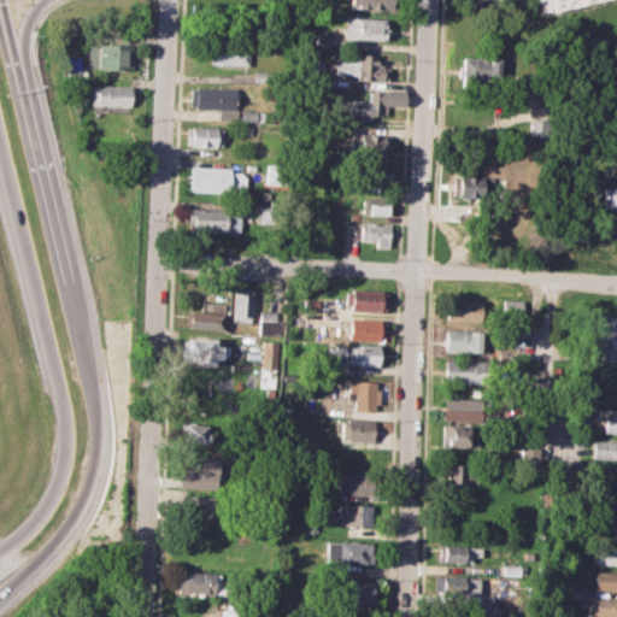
[(544,0),(546,10),(598,0),(544,0)]
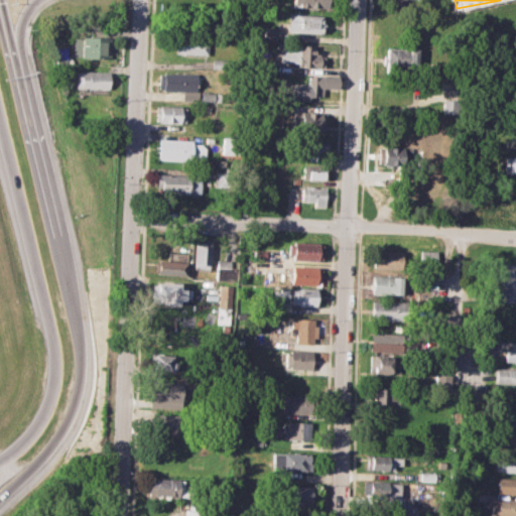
[(288,14),(321,15),(321,32),(287,32),(288,14)]
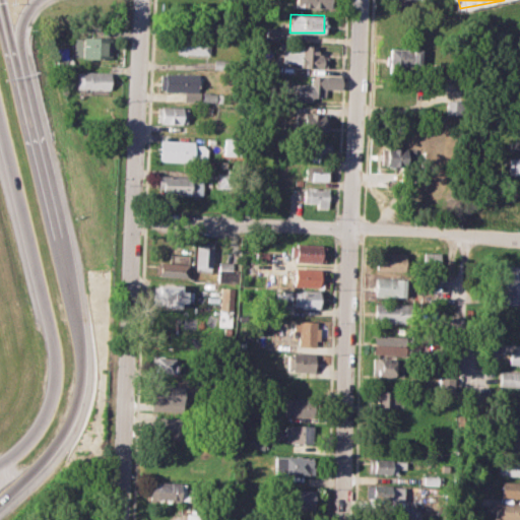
[(264,26),(278,26),(278,40),(264,39),(264,26)]
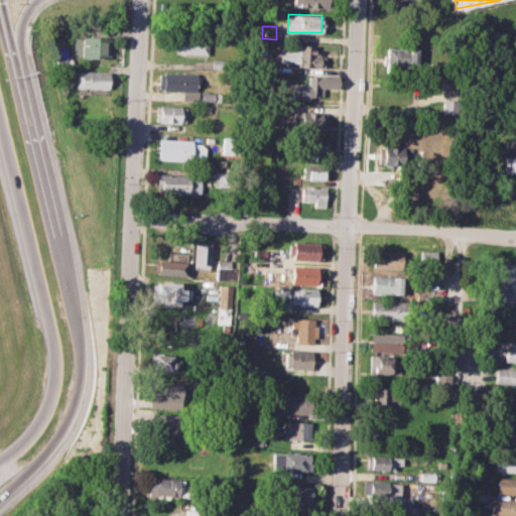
[(76,36),(113,37),(112,57),(75,56),(76,36)]
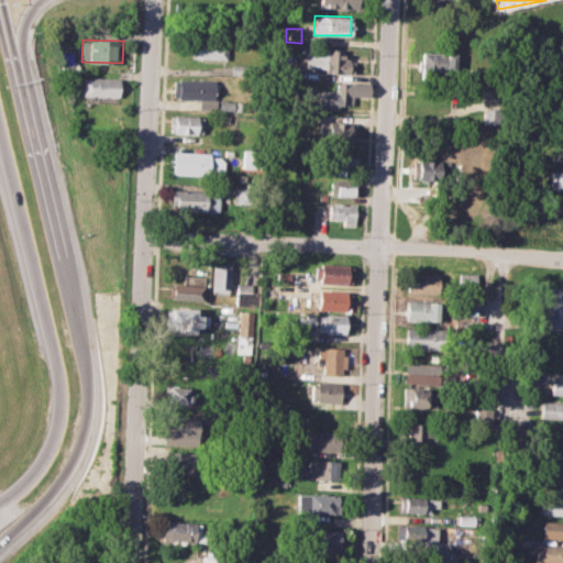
[(192,40),(225,41),(225,58),(192,57),(192,40)]
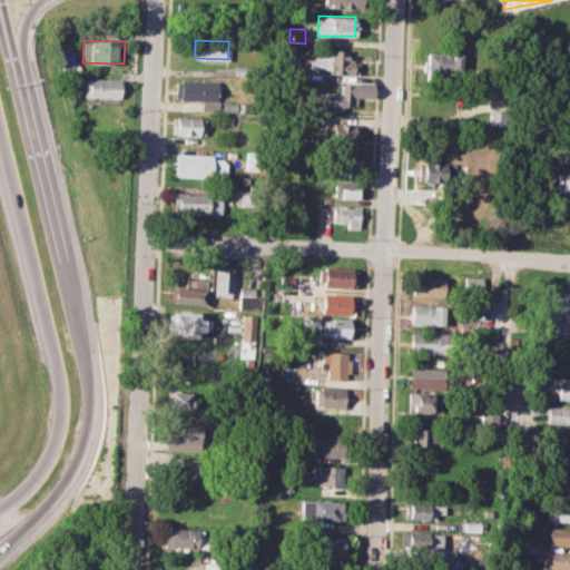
[(310,48),(347,50),(346,55),(353,55),(352,61),(359,61),(357,72),(325,71),(326,68),(308,67),(310,48)]
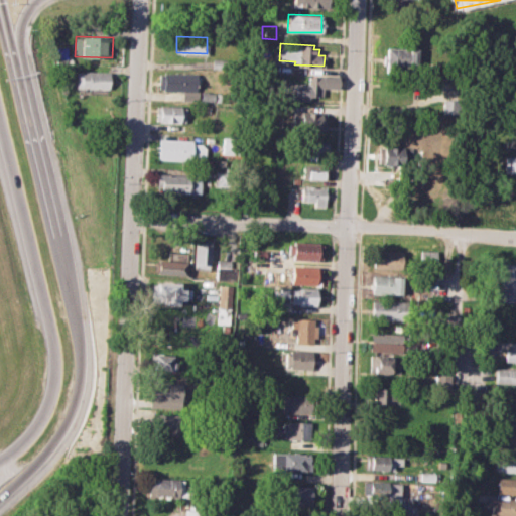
[(56,45),(69,46),(69,62),(55,62),(56,45)]
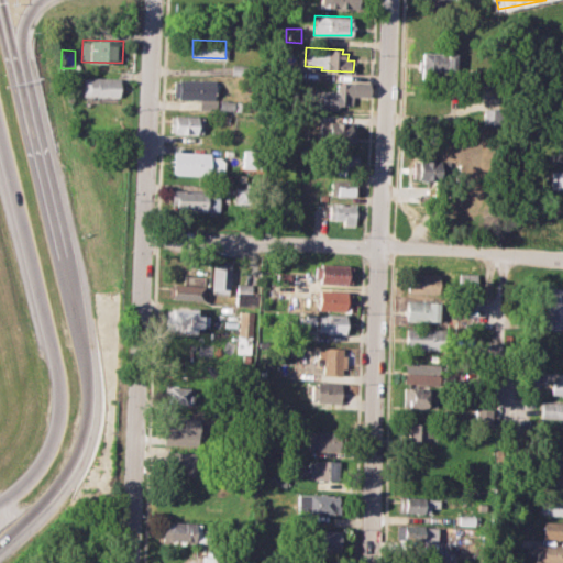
[(421,51),(455,52),(455,72),(420,70),(421,51)]
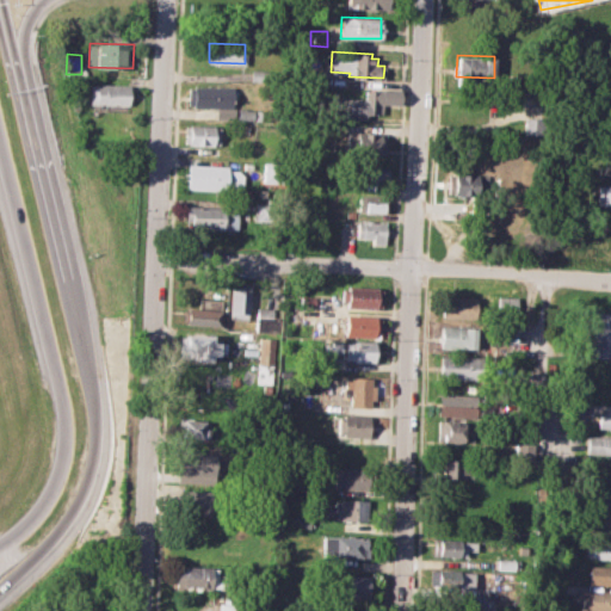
[(251,69),(269,71),(269,81),(250,80),(251,69)]
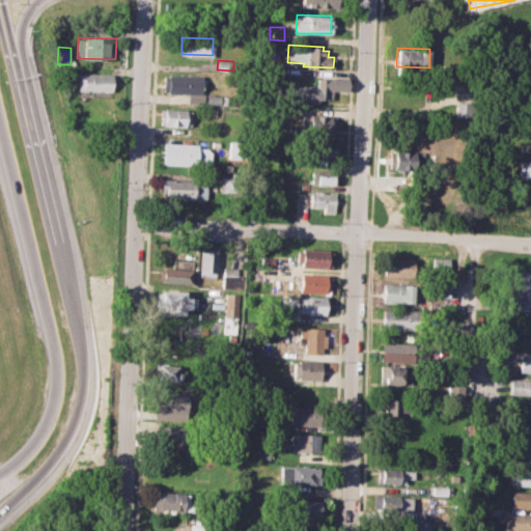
[(80,73),(113,73),(112,90),(80,90),(80,73)]
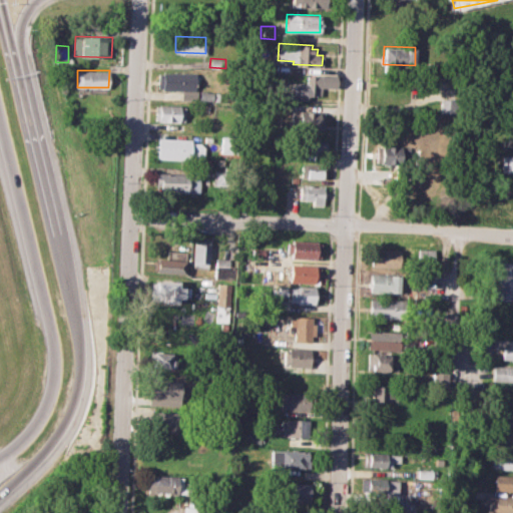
[(159,71),(196,72),(195,99),(182,99),(182,89),(158,88),(159,71)]
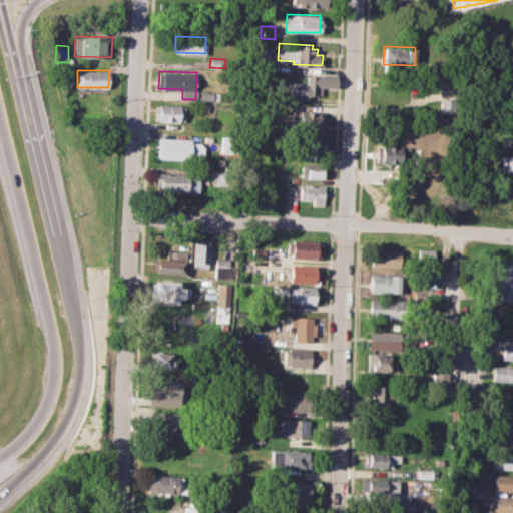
[(305,74),(337,75),(336,87),(321,87),(321,95),(307,94),(307,99),(282,98),(282,81),(305,82),(305,74)]
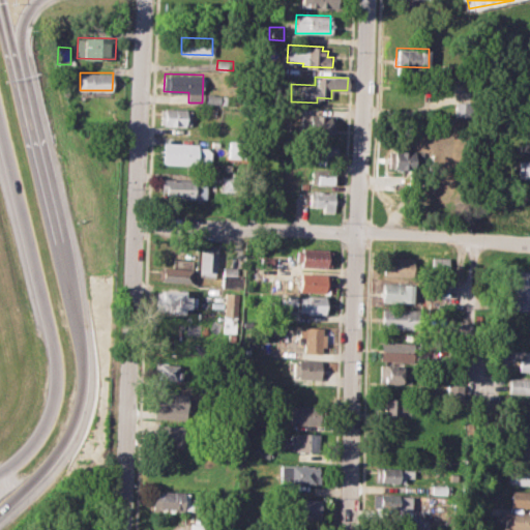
[(206,102),(206,92),(221,93),(221,104),(206,102)]
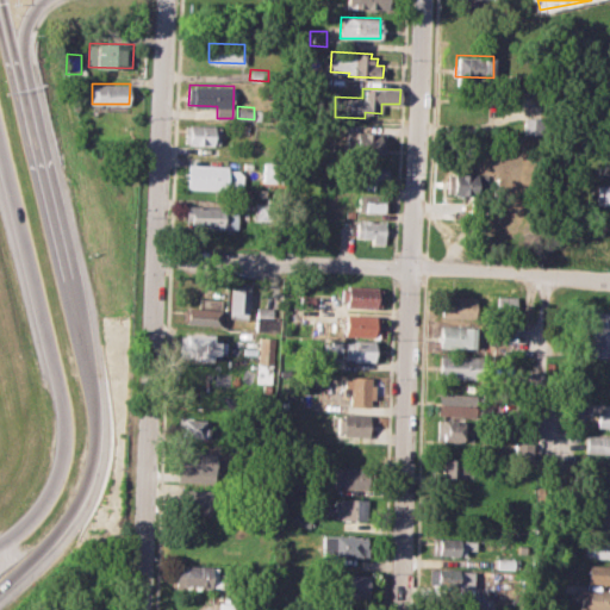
[(526,116),(552,117),(552,135),(524,134),(526,116)]
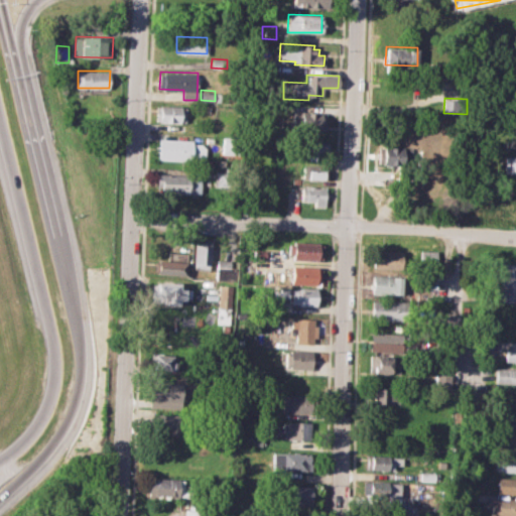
[(156,105),(187,107),(187,122),(155,121),(156,105)]
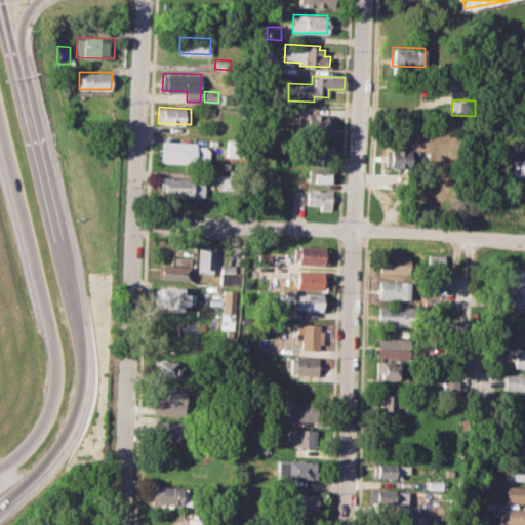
[(298,113),(332,114),(331,131),(297,130),(298,113)]
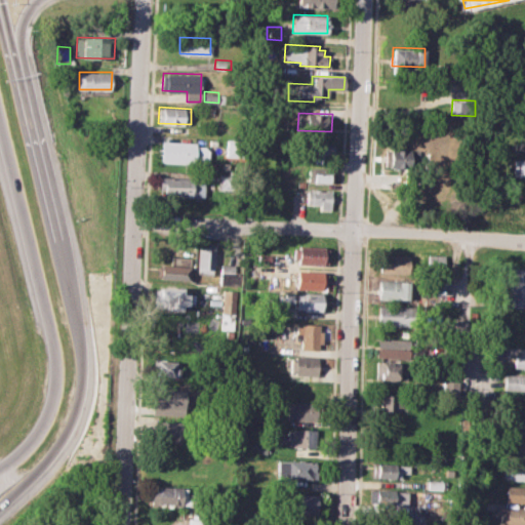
[(227,155),(228,139),(242,140),(241,156),(227,155)]
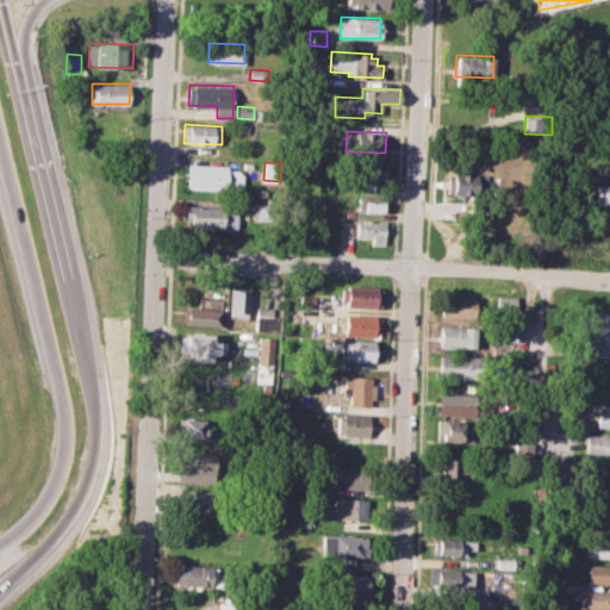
[(190,163),(229,166),(229,169),(244,170),(243,191),(188,188),(190,163)]
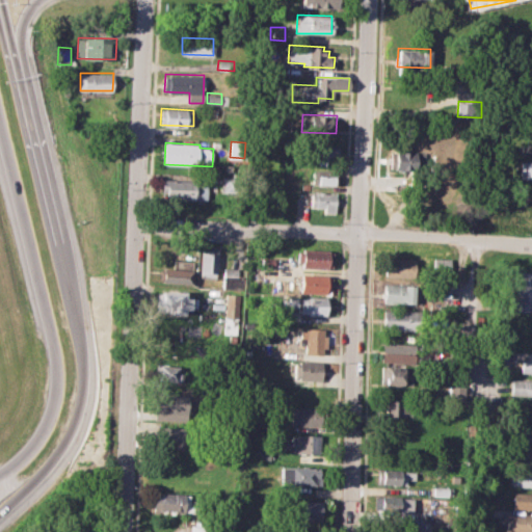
[(313,144),(340,145),(339,162),(326,161),(326,165),(318,165),(319,161),(312,160),(313,144)]
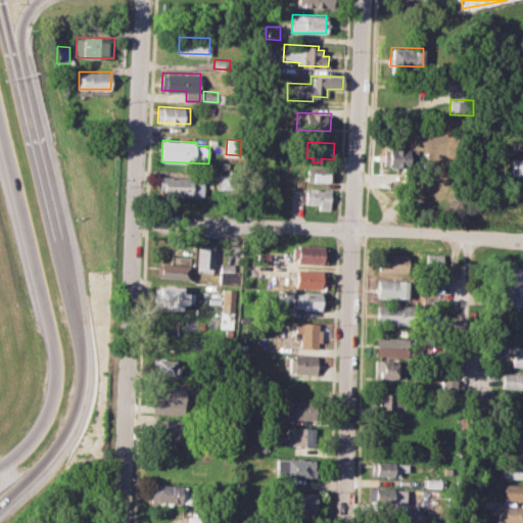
[(384,148),(419,149),(419,167),(383,167),(384,148)]
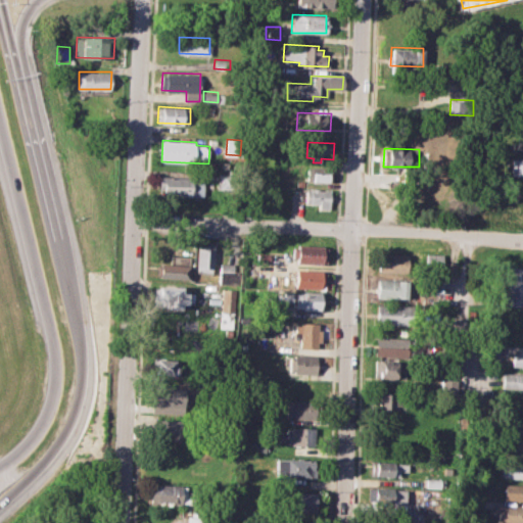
[(308,165),(333,167),(333,182),(308,182),(308,165)]
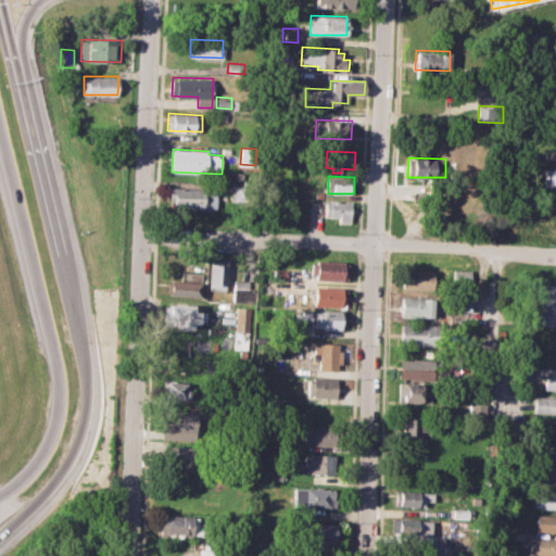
[(235,186),(250,187),(248,202),(234,201),(235,186)]
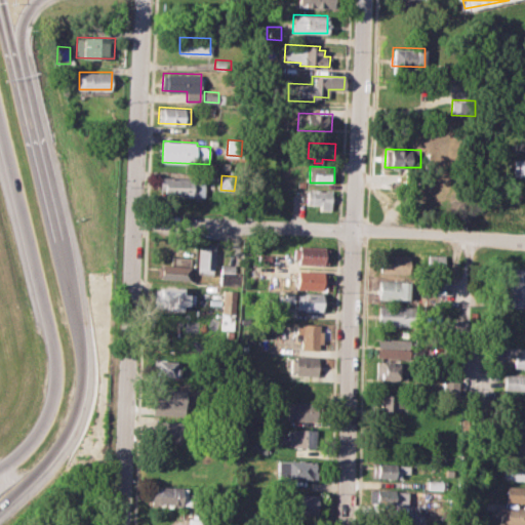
[(162,176),(206,179),(205,197),(161,195),(162,176)]
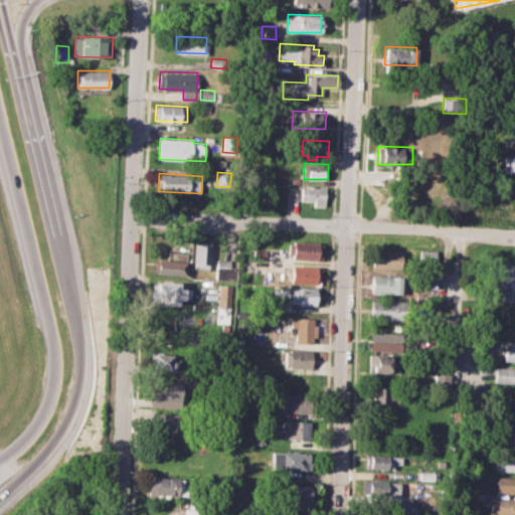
[(304,186),(326,186),(326,204),(309,204),(309,200),(304,200),(304,186)]
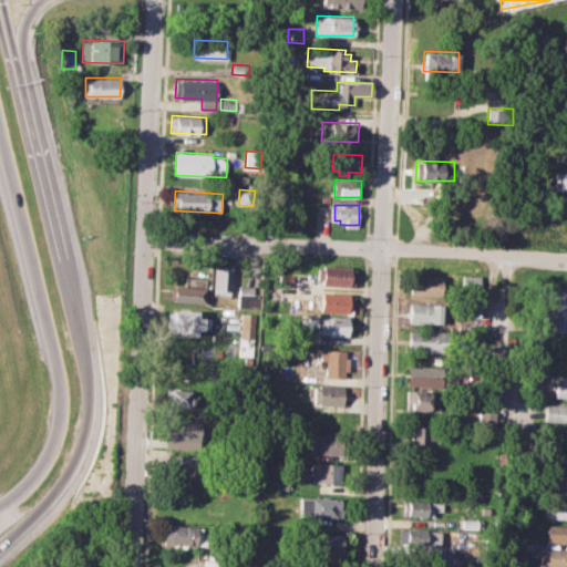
[(215,294),(217,263),(234,264),(233,295),(215,294)]
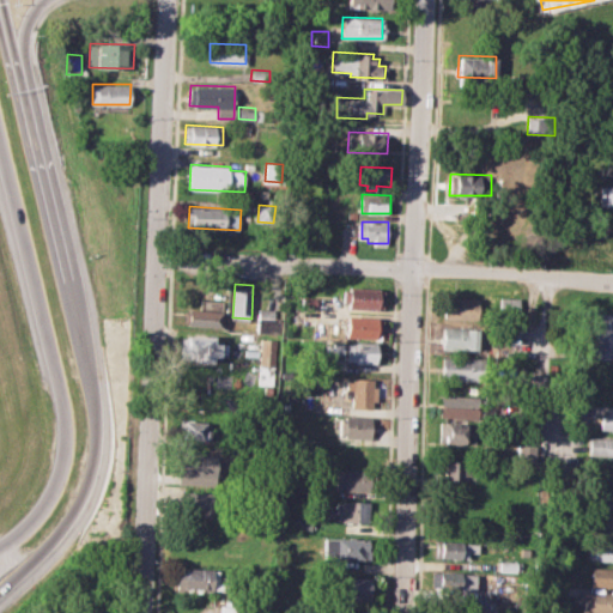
[(350,286),(381,287),(381,291),(386,292),(386,305),(381,305),(380,309),(349,307),(350,286)]
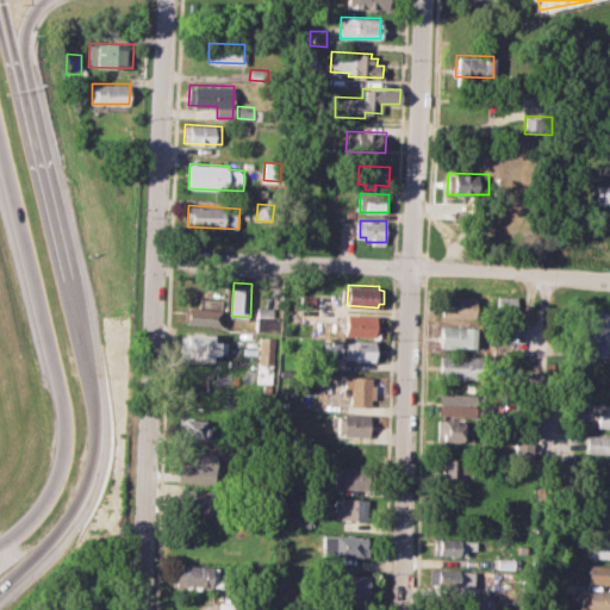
[(306,294),(316,296),(316,306),(305,305),(306,294)]
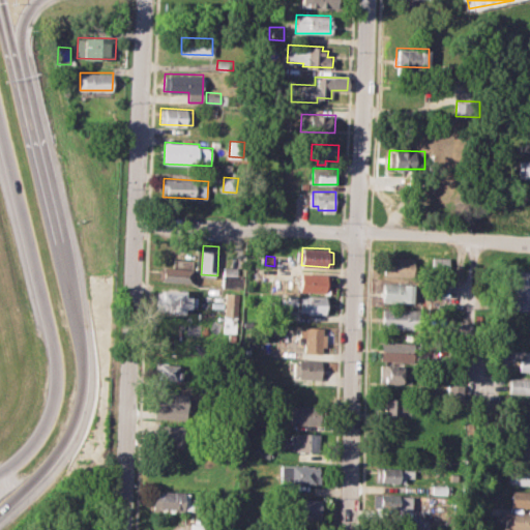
[(385,256),(414,257),(413,275),(384,274),(385,256)]
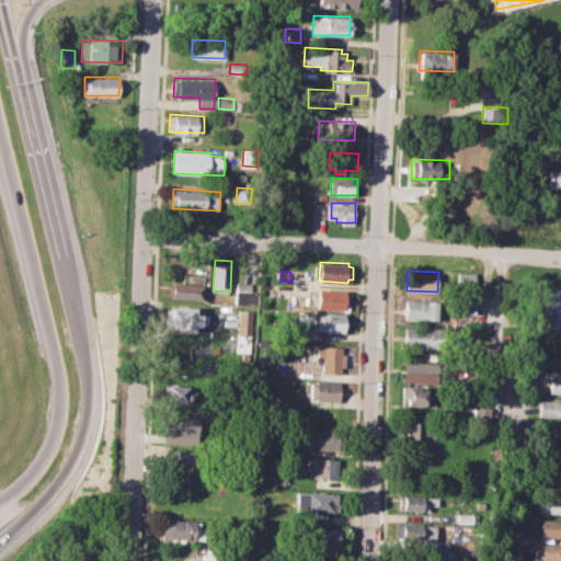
[(458,271),(478,272),(477,287),(458,287),(458,271)]
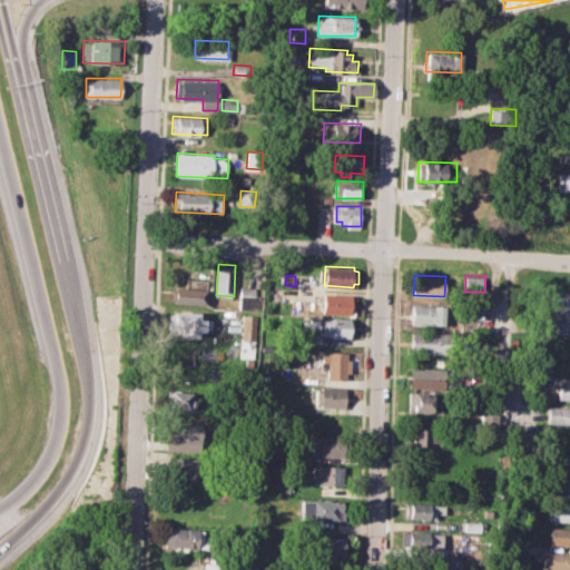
[(173,287),(207,288),(207,304),(173,302),(173,287)]
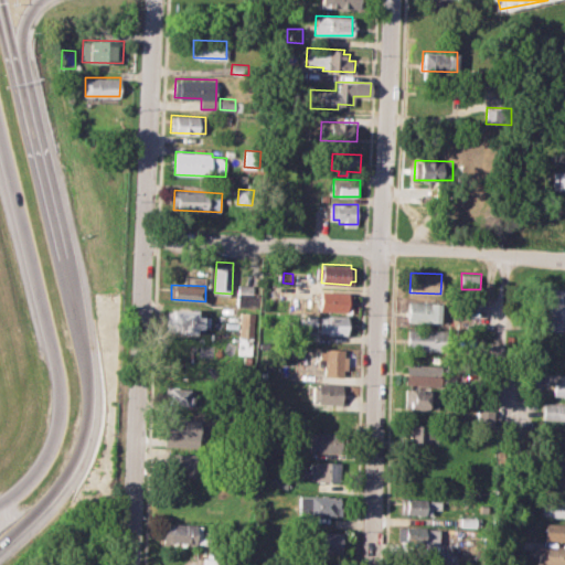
[(240,305),(241,285),(255,285),(255,291),(260,291),(260,306),(240,305)]
